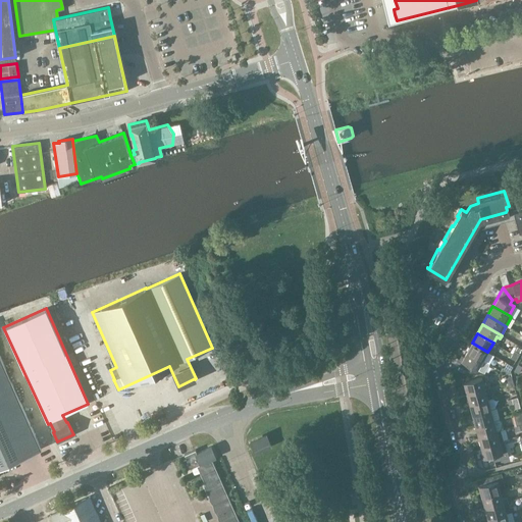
[(482,360),(487,352),(472,343),(467,351),(482,360)]
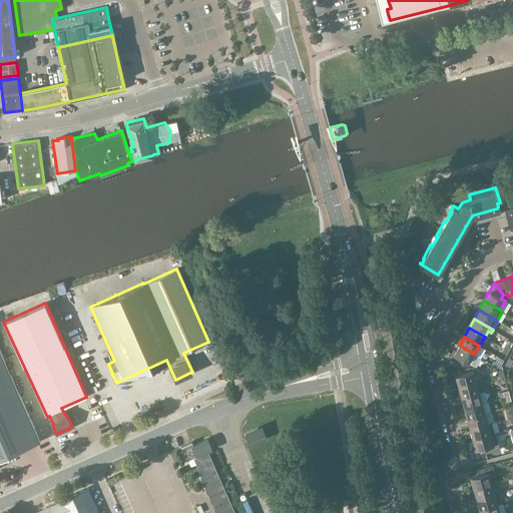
[(469,363),(474,354),(459,345),(454,354),(453,354),(450,359),(452,360),(450,363),(455,366),(457,363),(462,366),(469,366),(470,364),(469,363)]
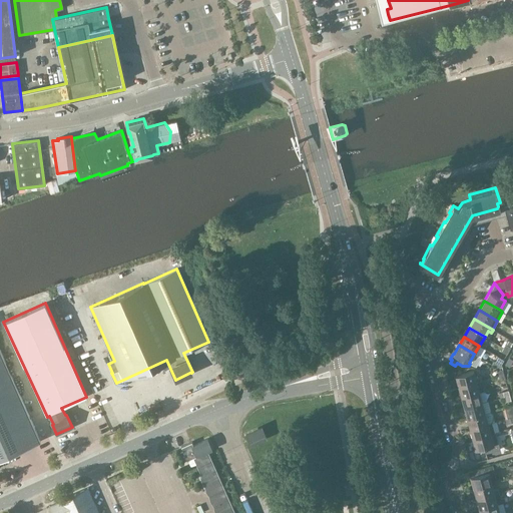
[(0,459),(40,441),(0,355),(0,459)]
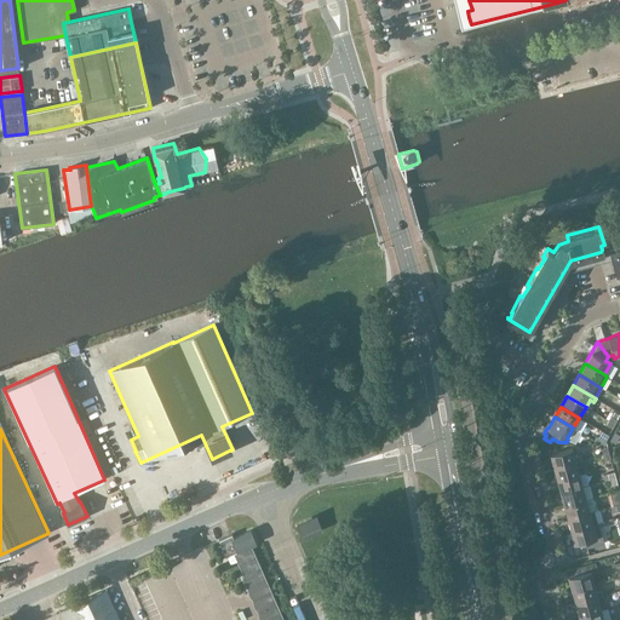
[(607,438),(609,434),(602,431),(596,442),(601,445),(607,442),(606,438),(607,438)]
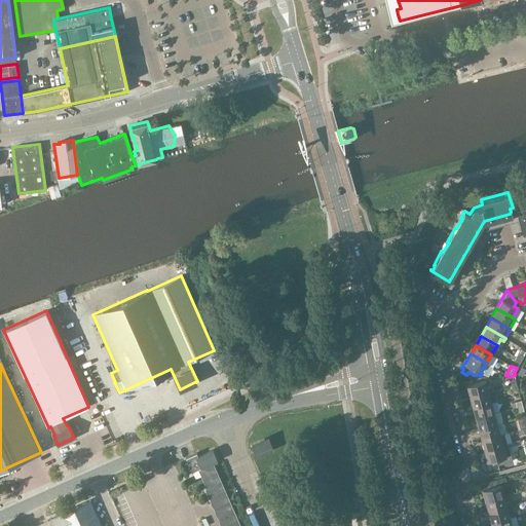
[(493,390),(494,389),(493,386),(488,387),(486,380),(467,385),(471,397),(493,390)]
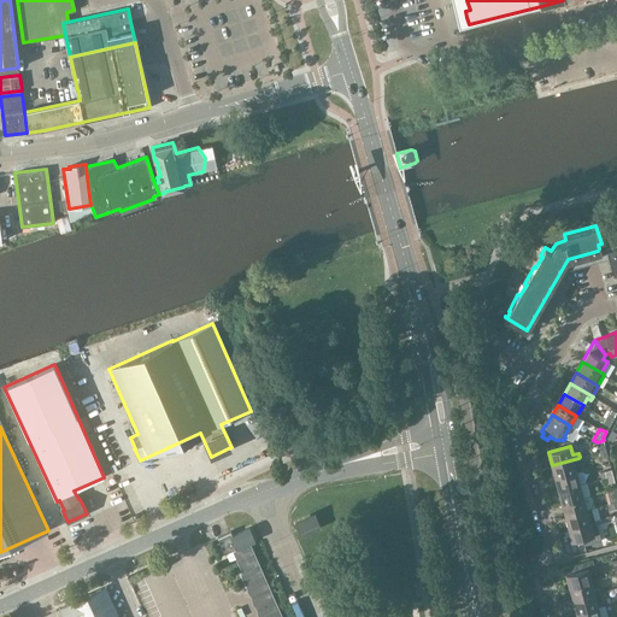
[(582,470),(579,458),(552,465),(556,477),(576,471),(582,470)]
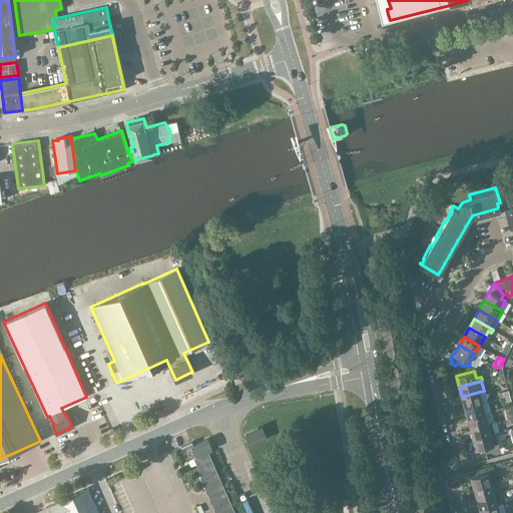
[(487,396),(481,398),(479,392),(462,397),(465,407),(482,403),(488,401),(487,396)]
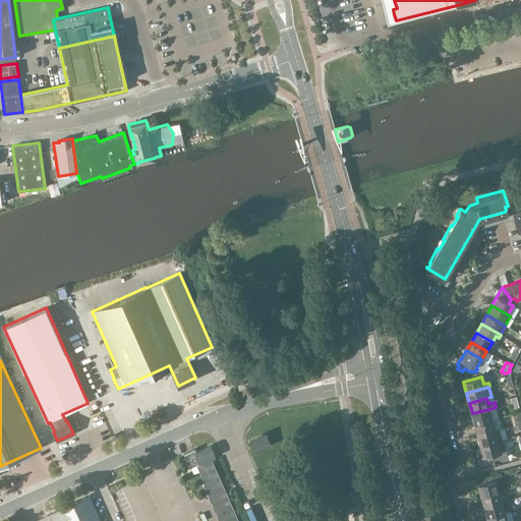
[(475,424),(493,419),(490,414),(489,409),(472,413),(475,424)]
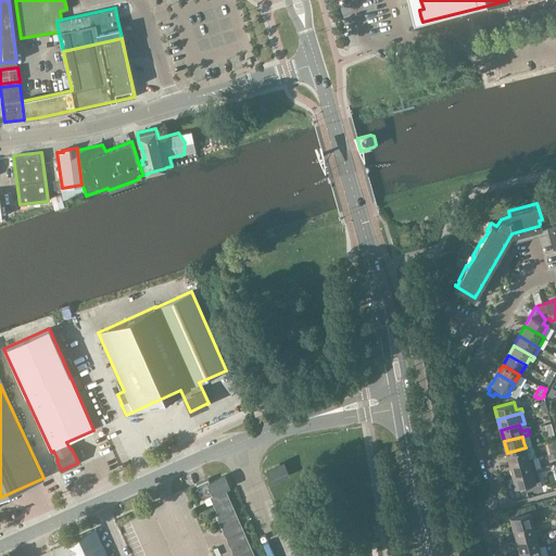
[(555,452),(555,440),(544,442),(547,454),(553,453),(555,452)]
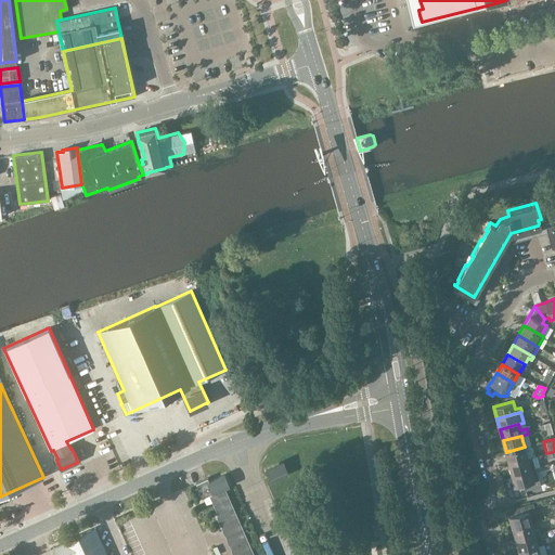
[(510,463),(528,459),(525,447),(506,452),(510,463)]
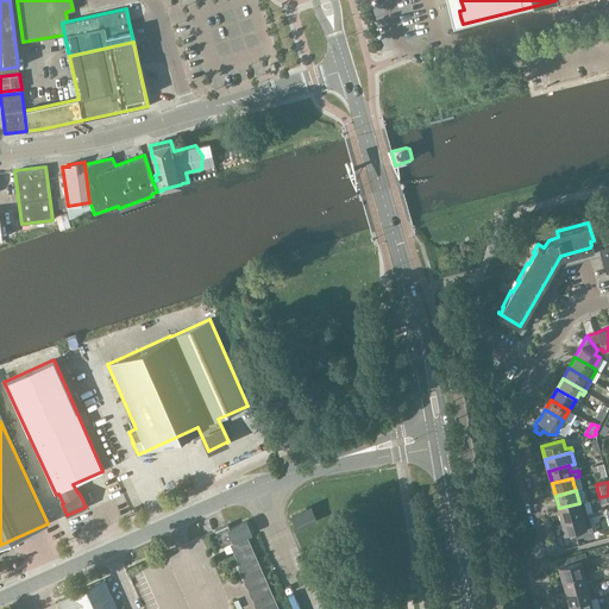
[(562,521),(589,514),(589,513),(588,514),(584,502),(579,503),(559,508),(562,521)]
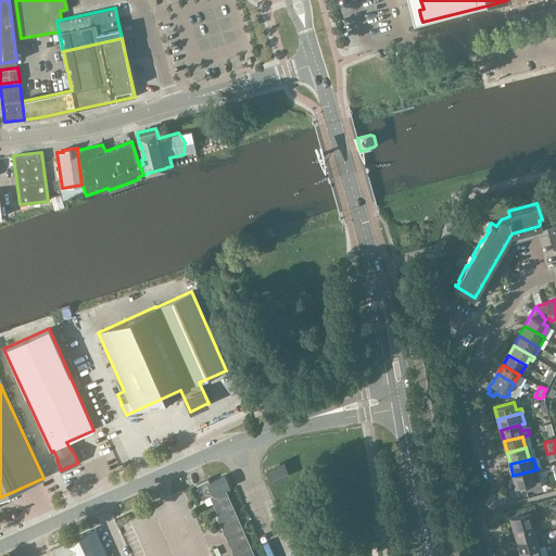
[(270,482),(289,474),(283,464),(266,471),(270,482)]
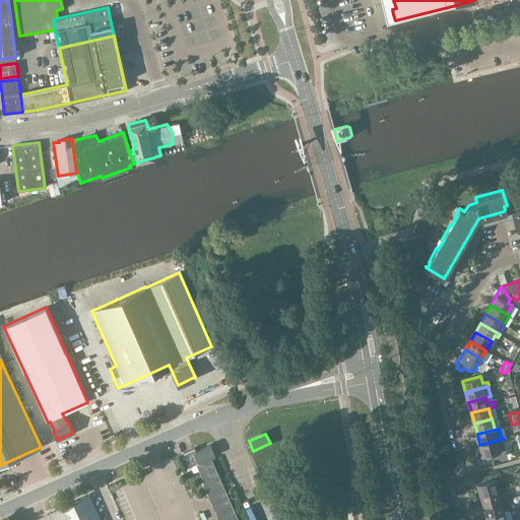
[(493,459),(507,456),(503,439),(479,445),(482,456),(491,454),(493,459)]
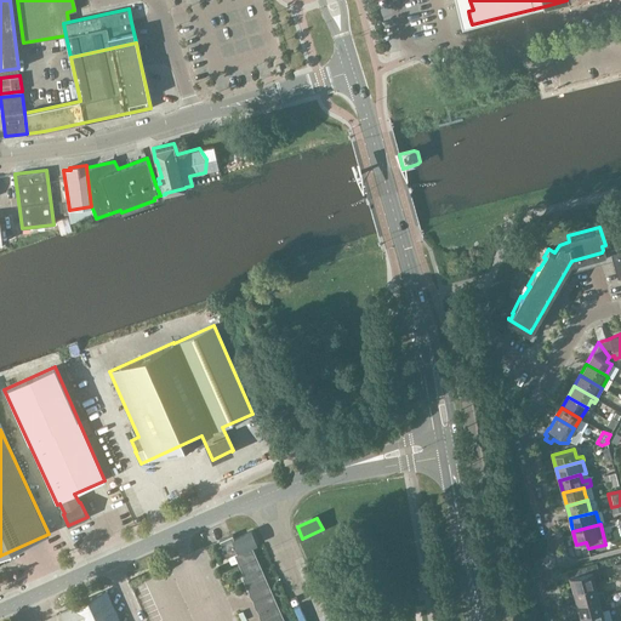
[(220,540),(220,541),(221,540),(227,556),(227,557),(235,553),(245,576),(243,576),(243,577),(244,577),(263,620),(284,620),(251,546),(256,543),(251,533),(251,531),(234,539),(232,535),(233,535),(232,534),(220,540)]
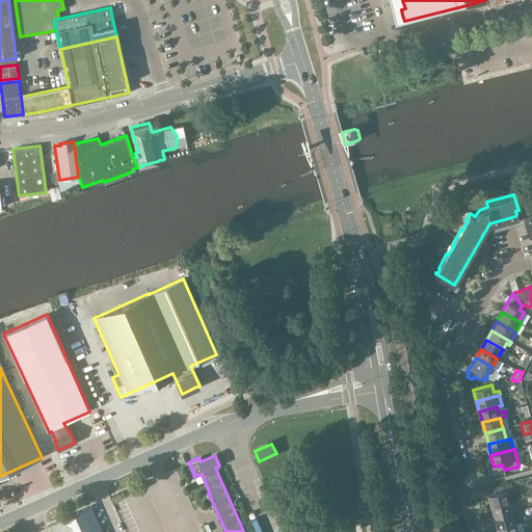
[(491,505),(510,500),(515,499),(510,481),(486,487),(488,495),(488,494),(491,505)]
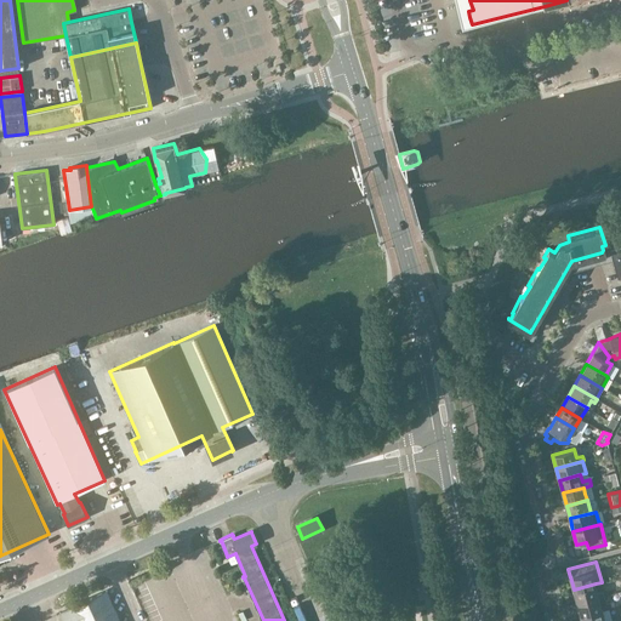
[(605,594),(604,590),(598,592),(596,584),(574,590),(577,602),(605,594)]
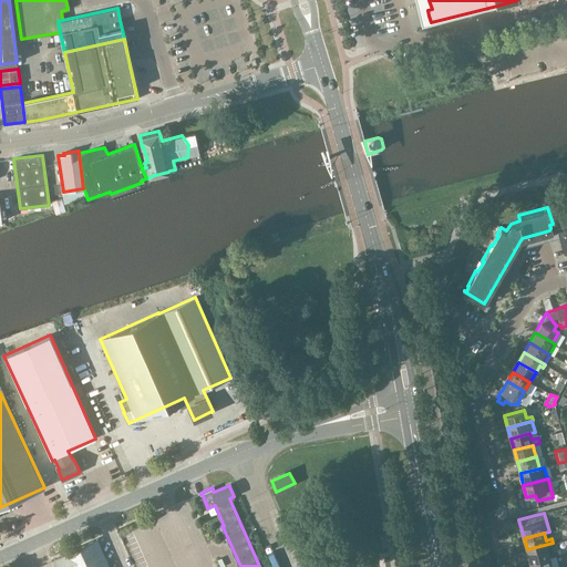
[(290,538),(295,547),(302,544),(298,535),(290,538)]
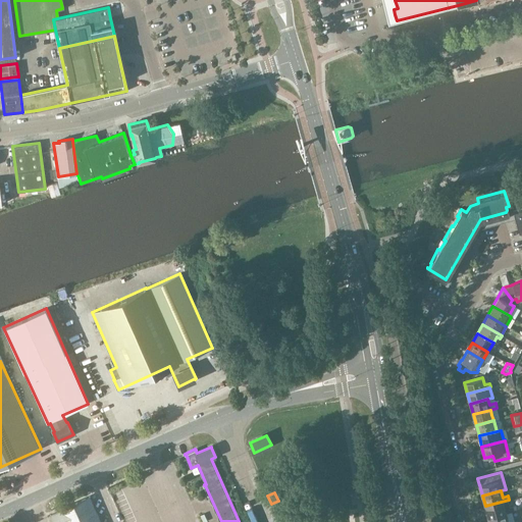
[(90,497),(70,505),(77,521),(100,521),(90,498),(90,497)]
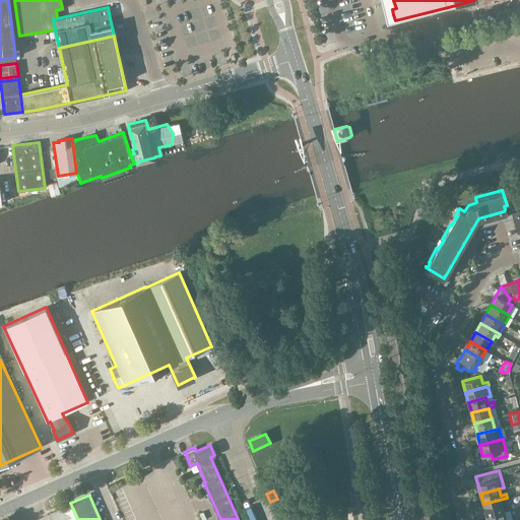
[(486,515),(505,510),(514,508),(513,503),(508,504),(507,498),(483,504),(486,515)]
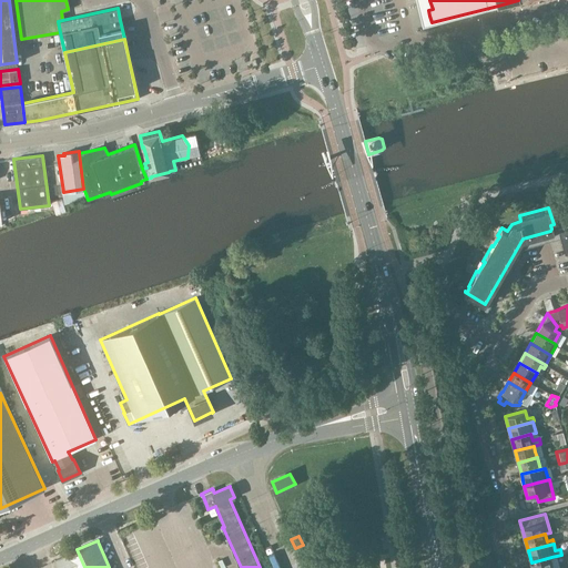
[(64,556),(54,560),(57,567),(84,567),(77,549),(64,555),(64,556)]
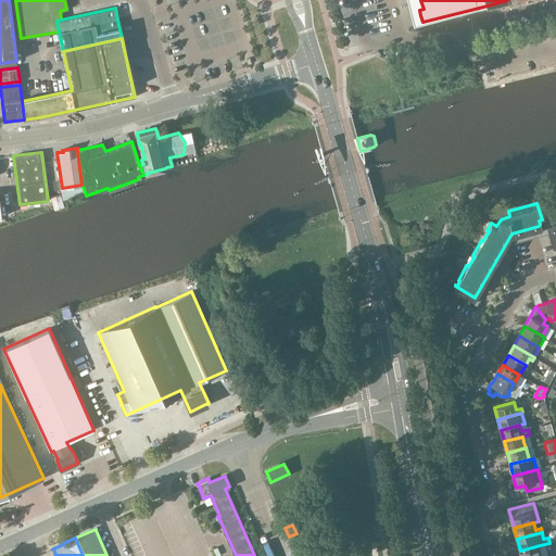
[(521,555),(542,555),(540,545),(520,551),(521,555)]
